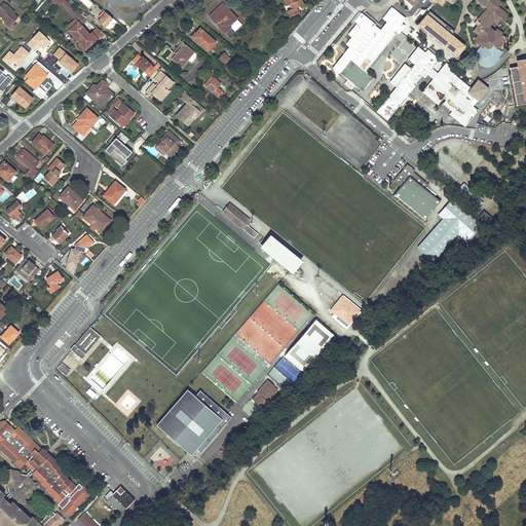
[(51,0),(58,6),(62,3),(76,19),(79,23),(79,22),(82,25),(88,19),(82,13),(66,0),(51,0)]
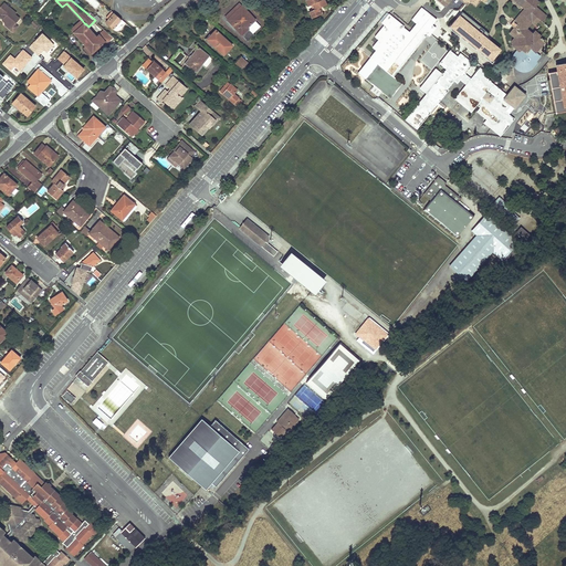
[(306,0),(308,4),(311,3),(313,2),(315,8),(313,9),(310,10),(312,16),(321,12),(320,9),(318,9),(317,7),(318,6),(326,2),(325,0),(306,0)]
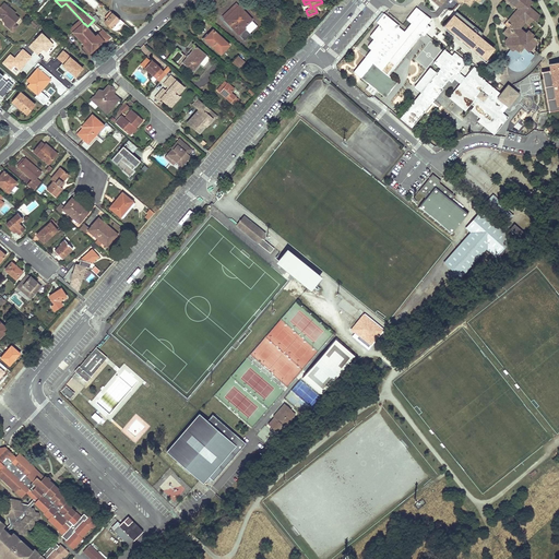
[(519,67),(522,67),(527,60),(525,58),(524,57),(521,56),(520,52),(524,48),(528,51),(532,48),(533,49),(537,44),(535,43),(537,40),(534,38),(533,39),(532,38),(533,37),(534,35),(530,31),(527,34),(525,37),(514,28),(523,18),(525,20),(530,23),(534,19),(536,21),(539,16),(528,8),(530,6),(532,3),(527,0),(510,0),(519,7),(518,8),(519,10),(516,12),(515,11),(508,20),(511,23),(508,26),(503,32),(509,36),(508,37),(506,39),(506,45),(509,45),(509,47),(515,50),(511,55),(510,54),(509,56),(509,59),(509,60),(510,62),(511,64),(512,66),(513,67),(516,68),(519,67)]
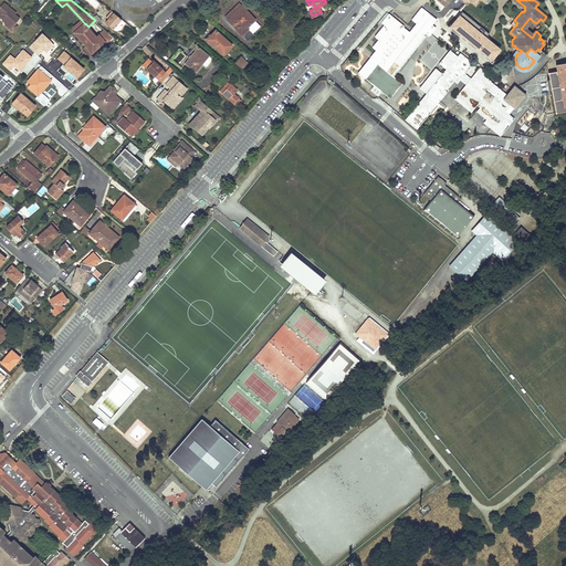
[(4,2),(0,7),(0,12),(3,14),(4,17),(3,18),(2,20),(7,23),(6,23),(10,27),(13,21),(16,23),(20,19),(16,14),(17,13),(4,2)]
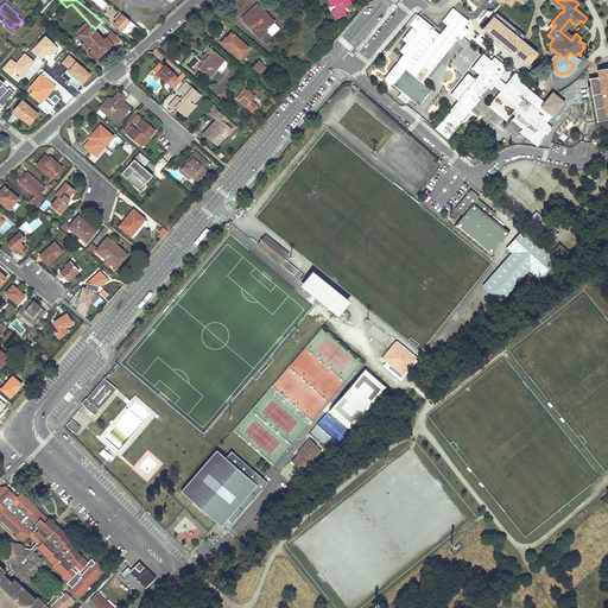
[(241,18),(244,20),(260,6),(258,2),(241,18)]
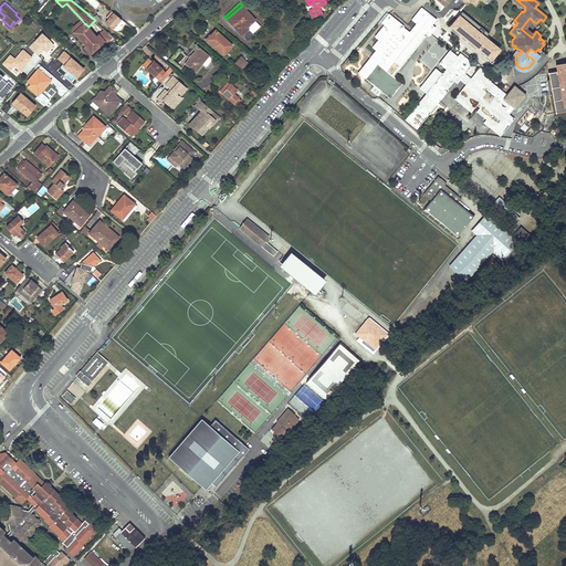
[(253,33),(257,30),(260,27),(255,20),(242,6),(227,19),(248,41),(254,34),(253,33)]
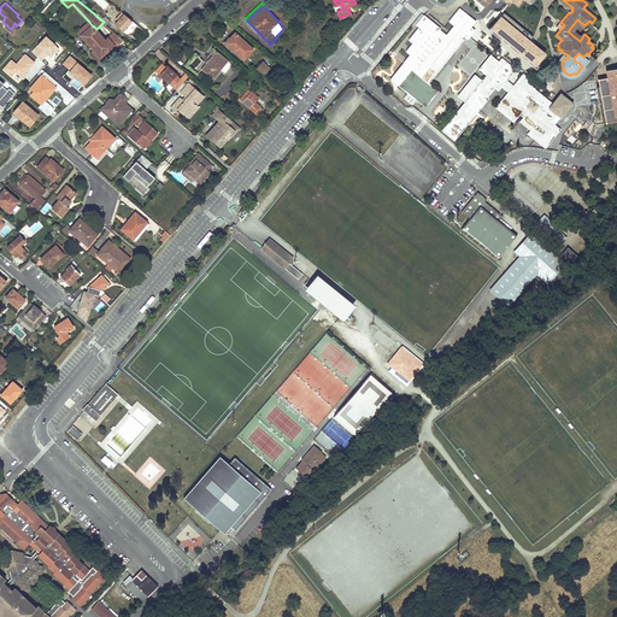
[(597,17),(585,6),(583,9),(595,18),(597,17)]
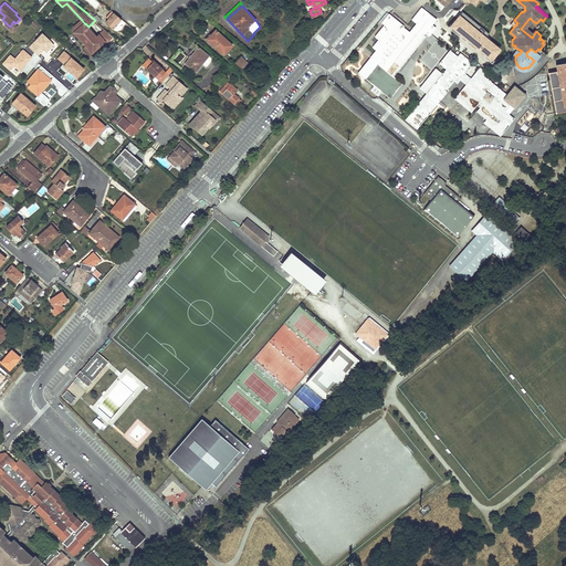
[(421,7),(411,19),(416,23),(426,10),(421,7)]
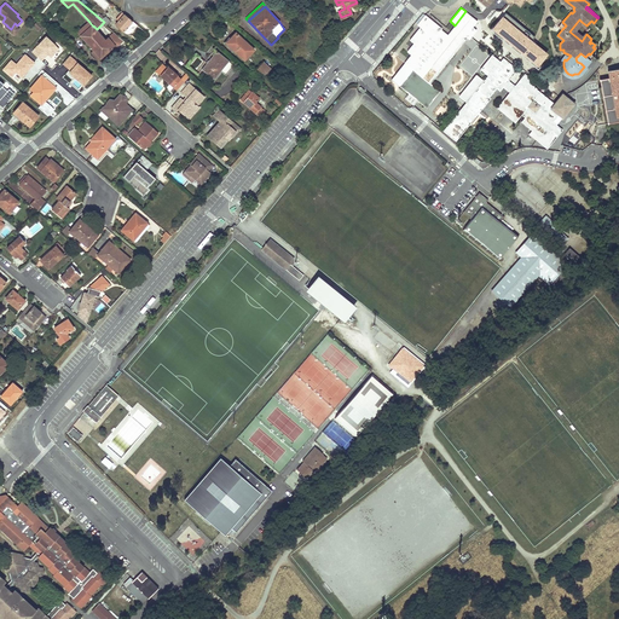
[(466,36),(469,40),(470,38),(474,34),(470,30),(473,27),(478,21),(466,11),(455,25),(447,34),(441,28),(424,15),(416,24),(420,28),(421,28),(410,41),(414,44),(408,52),(411,55),(412,56),(405,63),(414,69),(415,71),(411,75),(410,74),(403,81),(405,84),(401,87),(426,106),(438,91),(428,82),(466,36)]
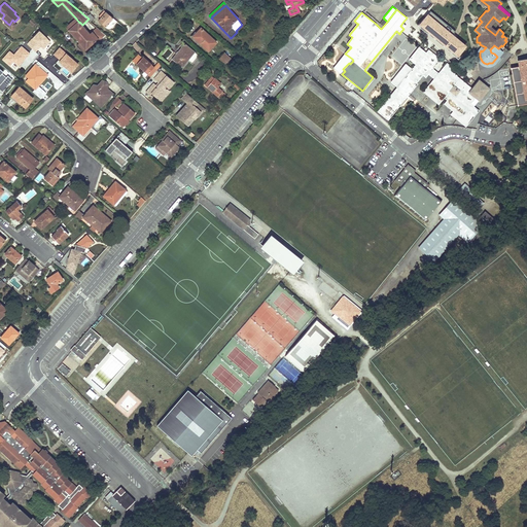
[(82,13),(89,19),(92,22),(95,18),(91,13),(89,14),(84,11),(82,13)]
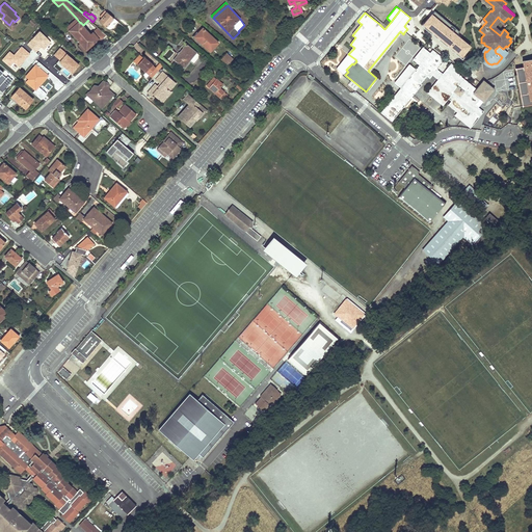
[(109,28),(110,28),(111,28),(111,27),(112,27),(117,21),(107,11),(104,16),(100,20),(108,28),(109,28)]
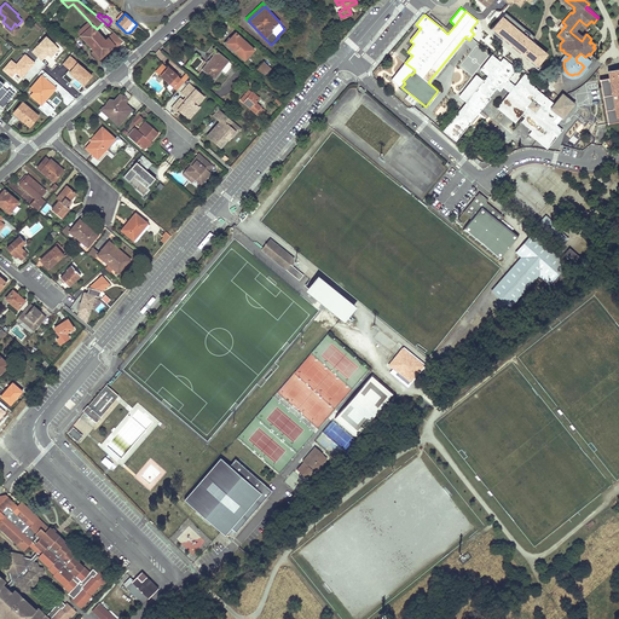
[(548,55),(503,17),(492,29),(538,67),(548,55)]
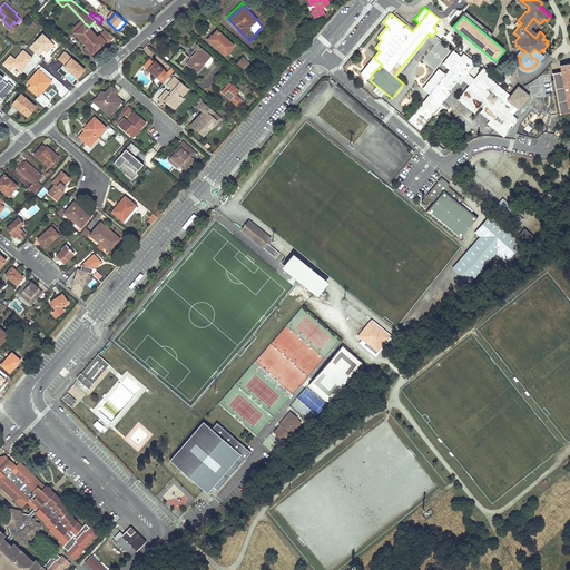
[(530,28),(536,20),(533,18),(524,29),(536,38),(538,35),(530,28)]
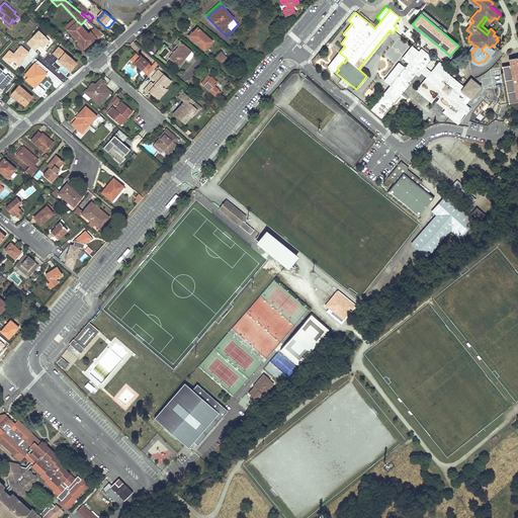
[(75,18),(67,25),(70,29),(78,22),(75,18)]
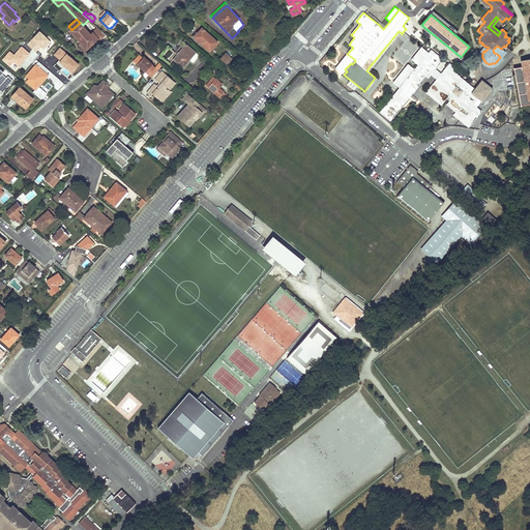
[(90,33),(83,25),(80,22),(80,23),(71,30),(81,41),(87,49),(98,38),(99,39),(106,33),(98,27),(90,33)]
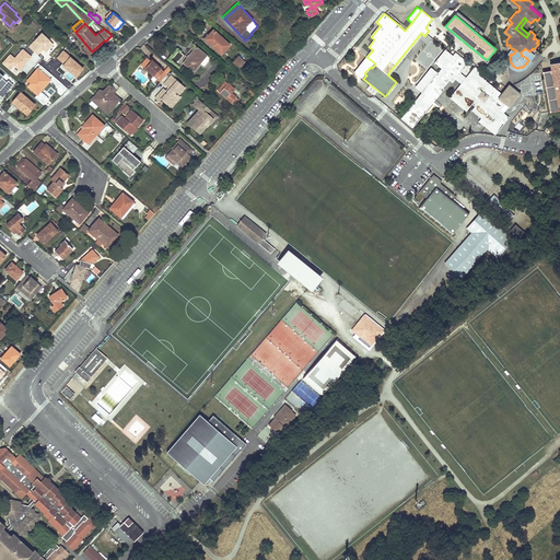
[(380,25),(371,36),(371,37),(381,25),(380,25)]
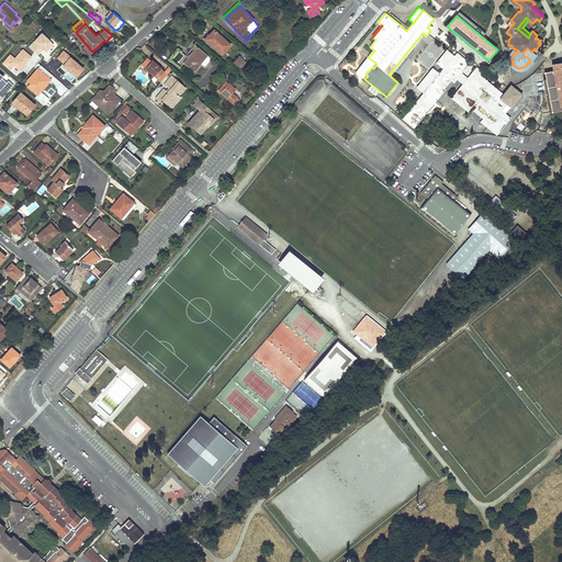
[(208,41),(215,47),(222,54),(231,45),(214,30),(210,34),(212,36),(208,41)]
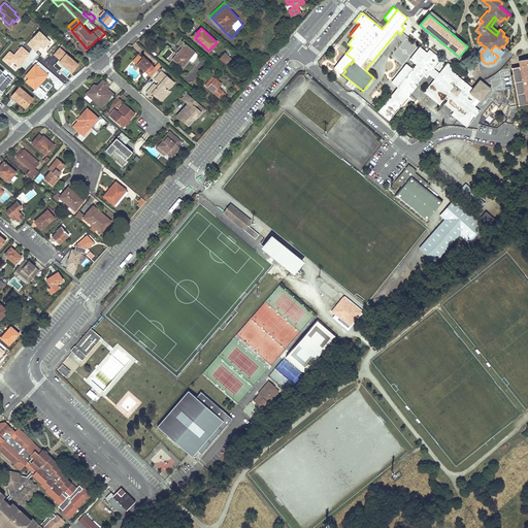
[(51,40),(39,30),(27,43),(35,52),(39,47),(37,46),(39,44),(43,48),(51,40)]
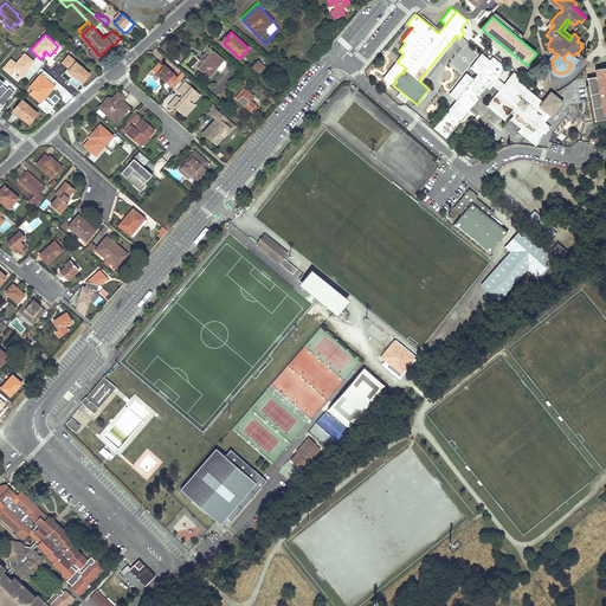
[(198,68),(204,72),(210,77),(217,69),(224,59),(212,50),(198,68)]
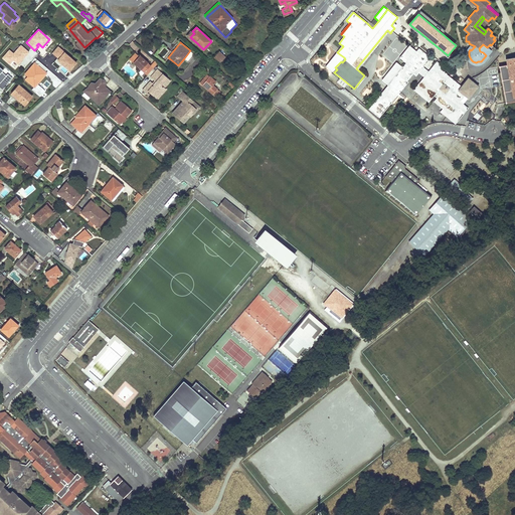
[(28,51),(21,45),(13,53),(9,49),(3,57),(10,63),(13,59),(18,64),(23,58),(22,57),(24,56),(28,51)]
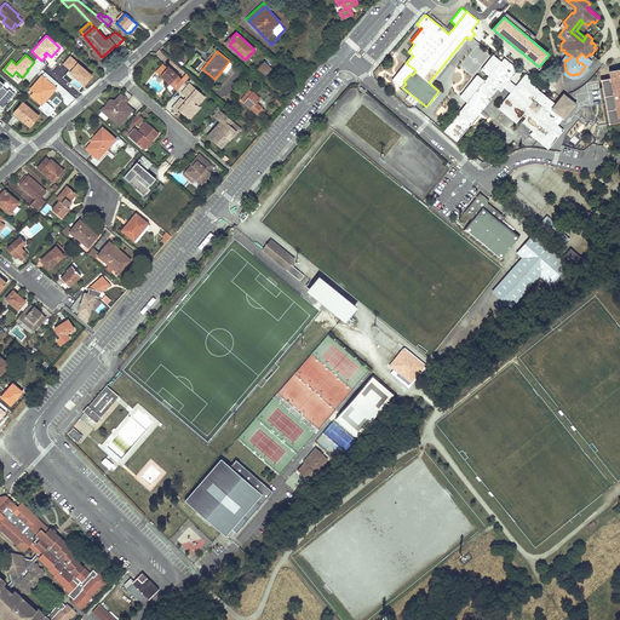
[(79,62),(70,55),(63,63),(72,70),(70,72),(68,70),(65,73),(73,79),(75,76),(85,84),(92,75),(78,63),(79,62)]
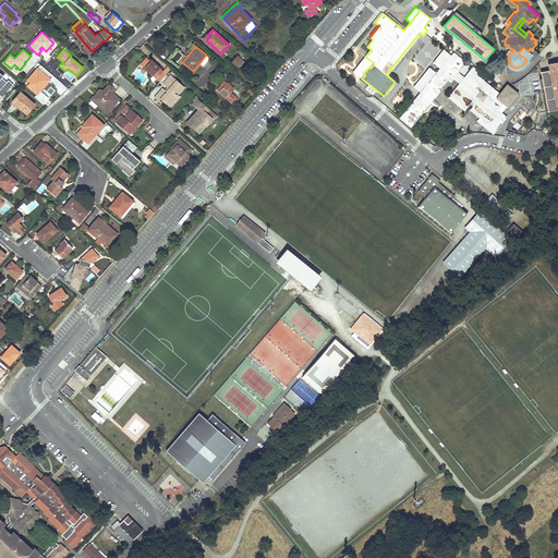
[(371,49),(352,71),(360,77),(363,73),(370,67),(373,62),(365,57),(372,50),(371,49)]
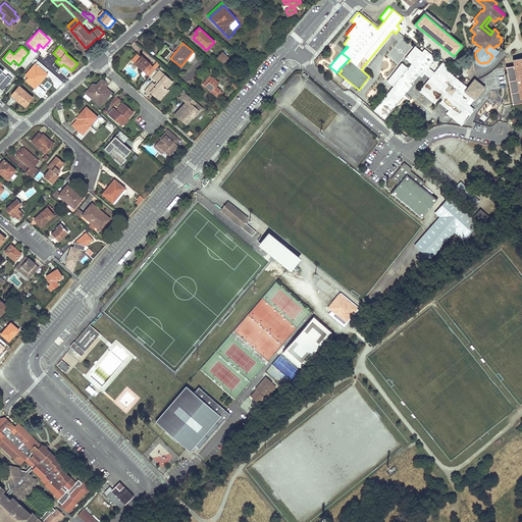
[(492,56),(497,52),(500,48),(499,47),(498,46),(493,49),(490,54),(492,56)]
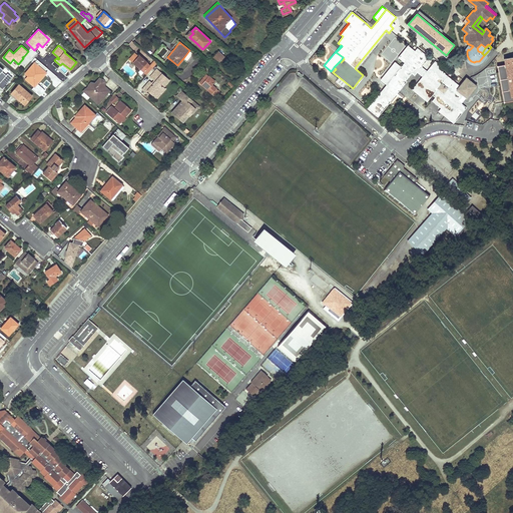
[(415,51),(408,46),(406,49),(412,54),(415,51)]
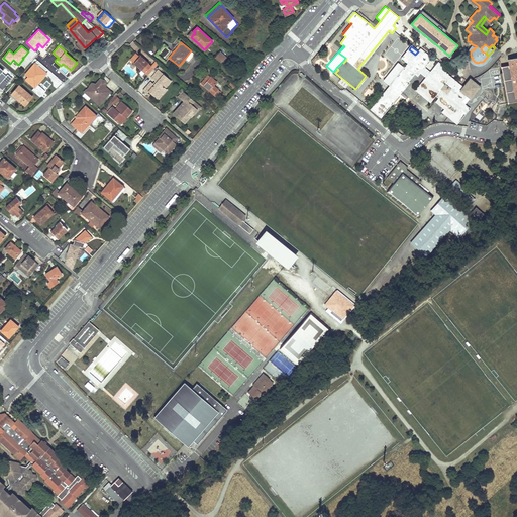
[(390,86),(371,109),(380,117),(409,81),(415,74),(417,75),(420,71),(421,72),(426,76),(426,77),(434,84),(432,87),(438,92),(435,96),(438,99),(436,101),(445,108),(444,109),(442,112),(457,124),(470,108),(461,101),(467,96),(470,99),(480,86),(470,79),(462,87),(459,91),(456,89),(458,86),(455,84),(449,79),(450,77),(442,70),(443,68),(437,63),(430,72),(429,73),(424,69),(423,68),(431,58),(420,48),(418,52),(415,55),(409,49),(402,59),(408,64),(404,68),(397,63),(383,81),(390,86)]
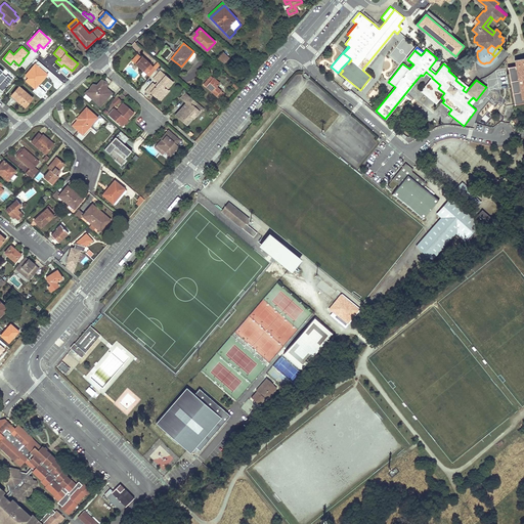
[(191,62),(198,55),(193,51),(187,59),(191,62)]
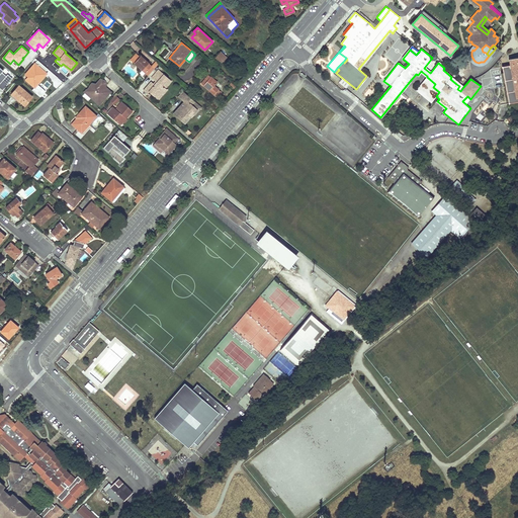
[(221,63),(224,60),(227,57),(221,51),(214,58),(221,63)]
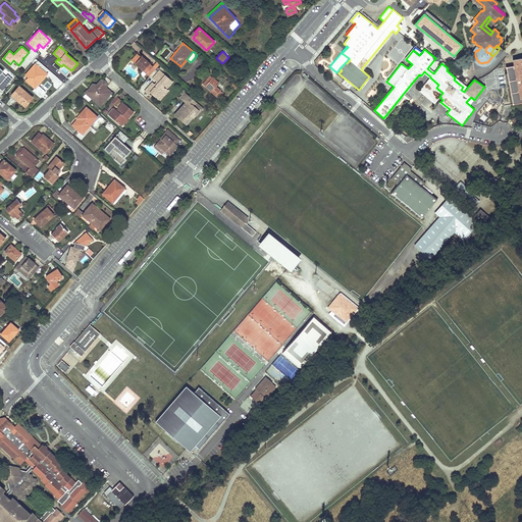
[(136,54),(131,61),(134,64),(140,57),(136,54)]
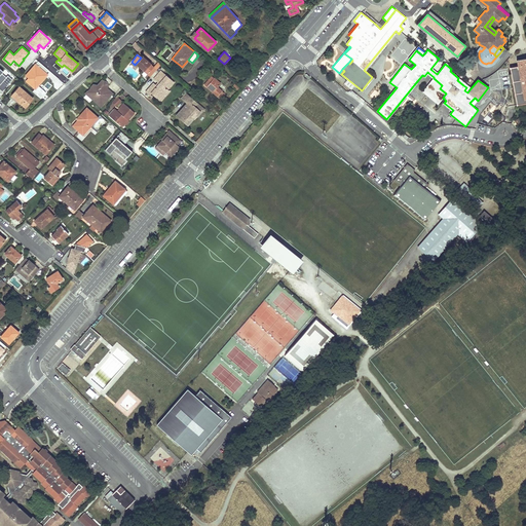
[(150,64),(142,57),(141,58),(135,65),(138,68),(140,66),(143,69),(142,71),(149,77),(155,70),(153,67),(150,65),(150,64)]
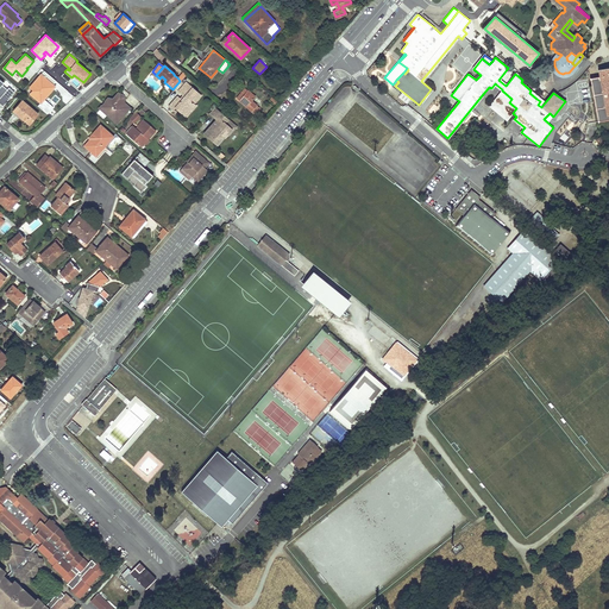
[(500,80),(509,68),(508,68),(498,80),(500,81),(500,80)]
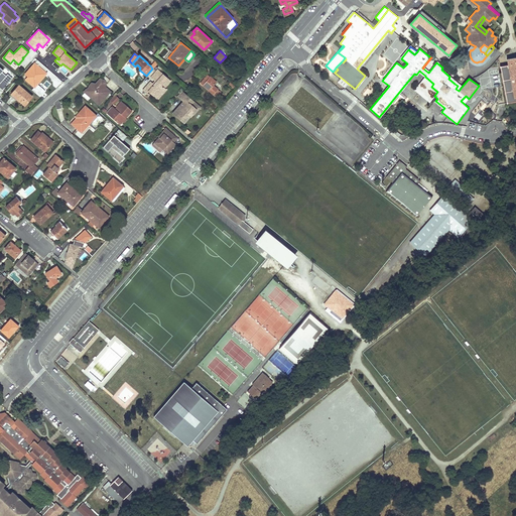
[(47,68),(37,59),(25,74),(28,76),(26,79),(34,87),(32,90),(40,97),(45,91),(37,84),(43,77),(41,75),(47,68)]
